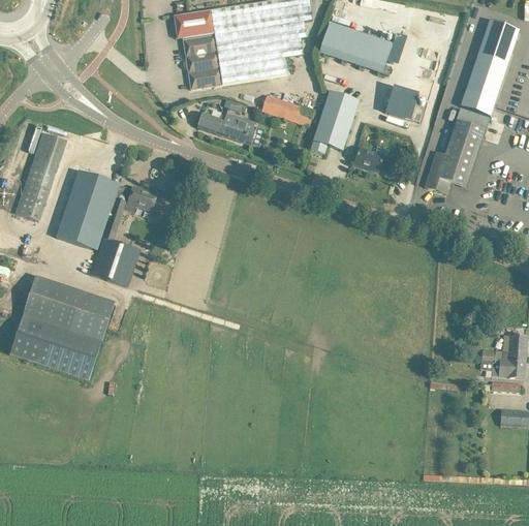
[(180,14),(191,89),(287,73),(276,0),(270,0),(180,14)]
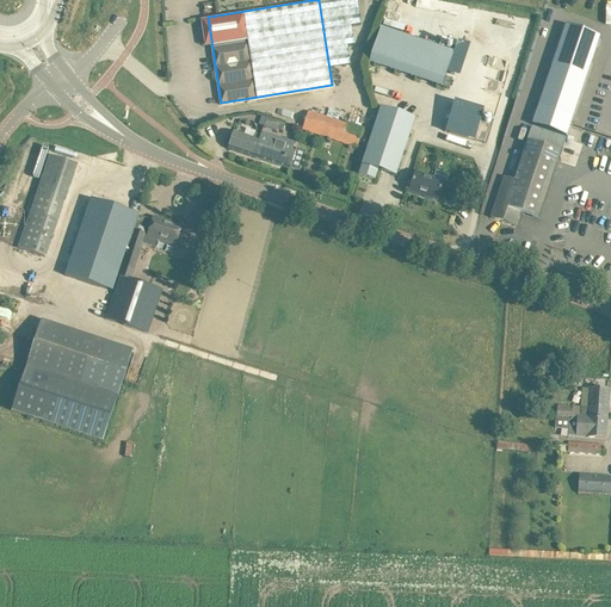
[(381,25),(369,60),(442,84),(454,49),(466,53),(479,13),(442,1),(430,41),(381,25)]
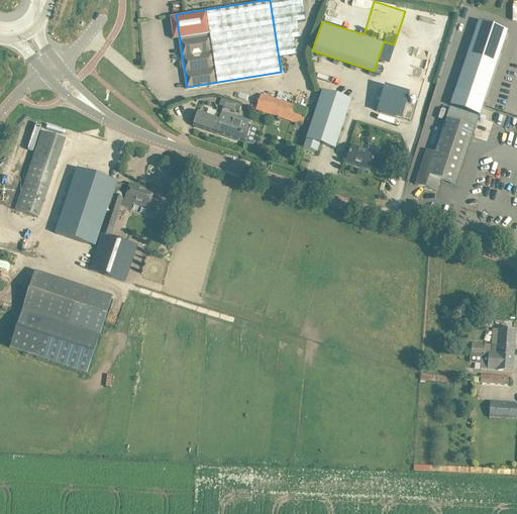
[(451,19),(452,13),(425,9),(424,16),(451,19)]
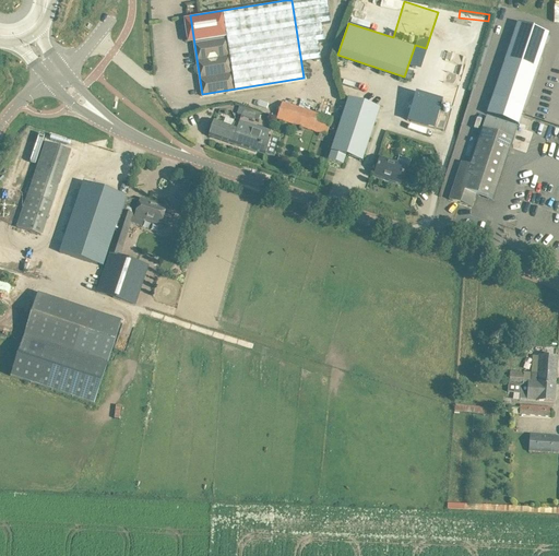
[(516,22),(486,114),(518,123),(548,33),(516,22)]
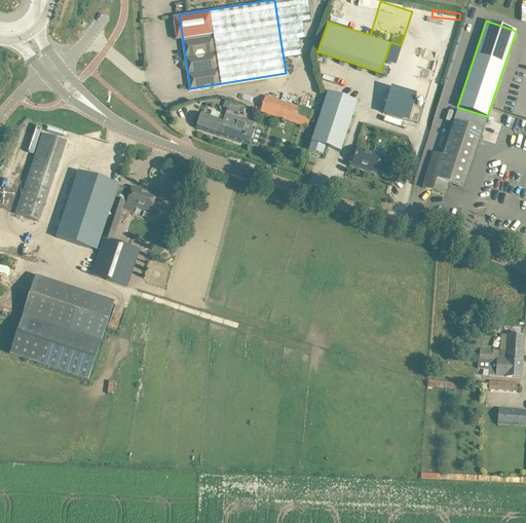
[(312,136),(308,148),(318,151),(320,149),(323,150),(325,144),(328,145),(340,149),(358,100),(328,90),(312,136)]
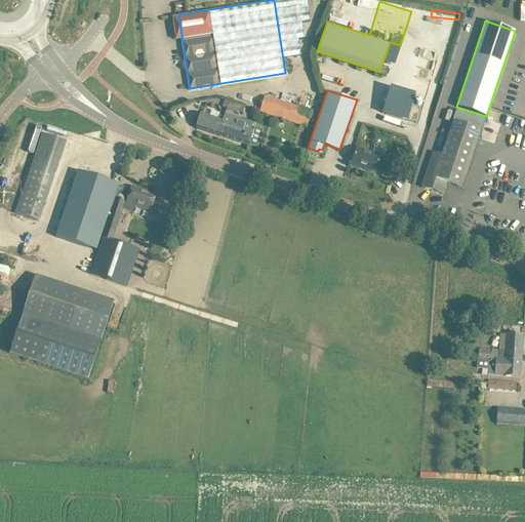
[(265,93),(259,110),(313,127),(318,113),(311,111),(312,109),(265,93)]
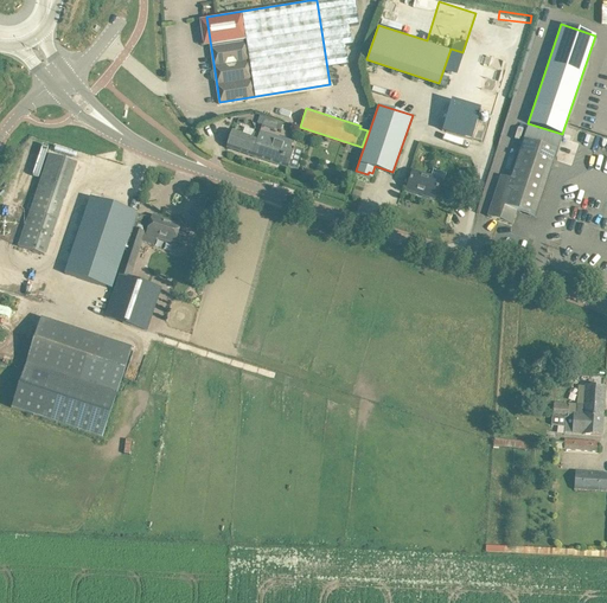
[(264,115),(262,123),(263,123),(276,128),(276,127),(279,120),(264,115)]
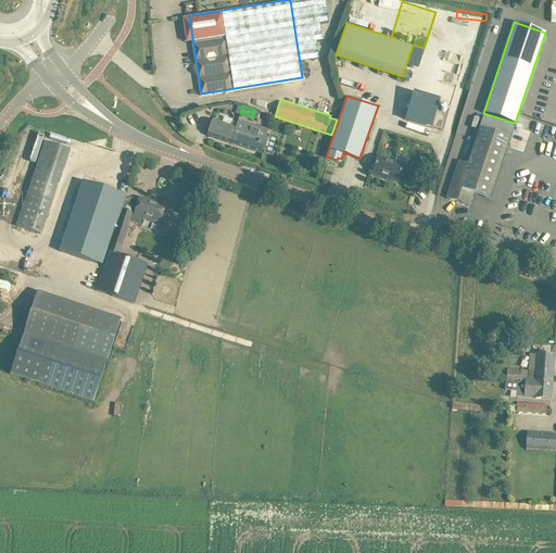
[(437,110),(432,125),(433,126),(441,128),(445,113),(437,110)]
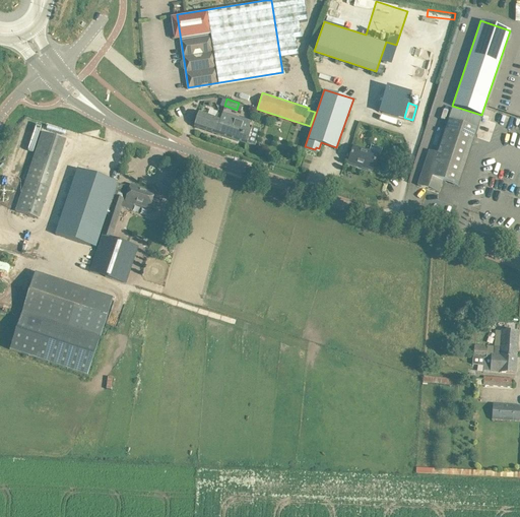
[(420,184),(425,182),(427,183),(426,186),(439,190),(443,179),(458,184),(481,117),(452,107),(437,150),(430,148),(417,183),(420,184)]
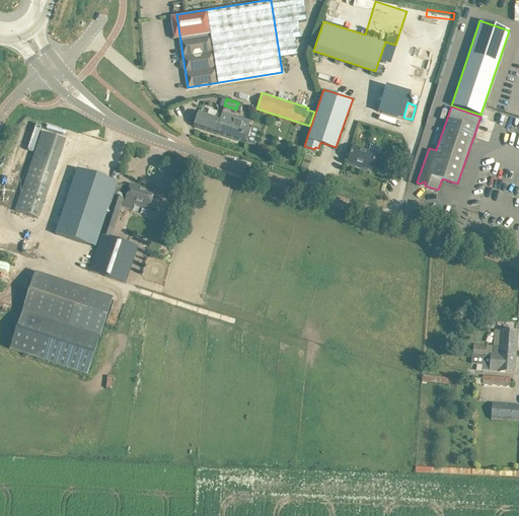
[(199,109),(194,124),(246,142),(246,140),(254,143),(261,126),(251,124),(250,127),(248,126),(250,119),(234,114),(222,109),(221,113),(216,111),(215,115),(199,109)]
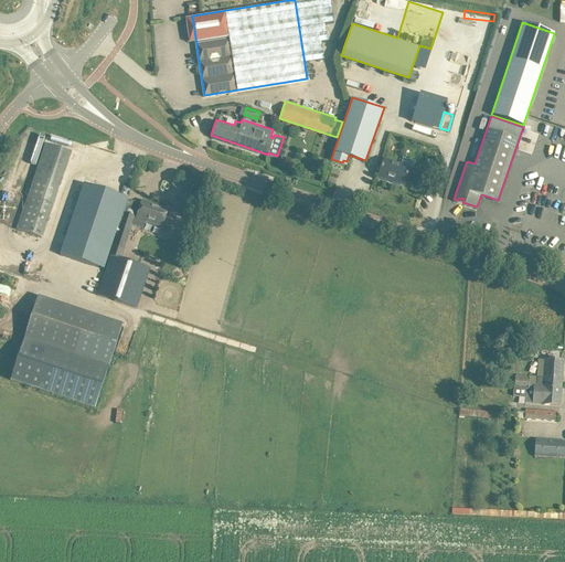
[(38,234),(49,200),(54,202),(64,175),(72,150),(46,141),(38,166),(18,228),(38,234)]
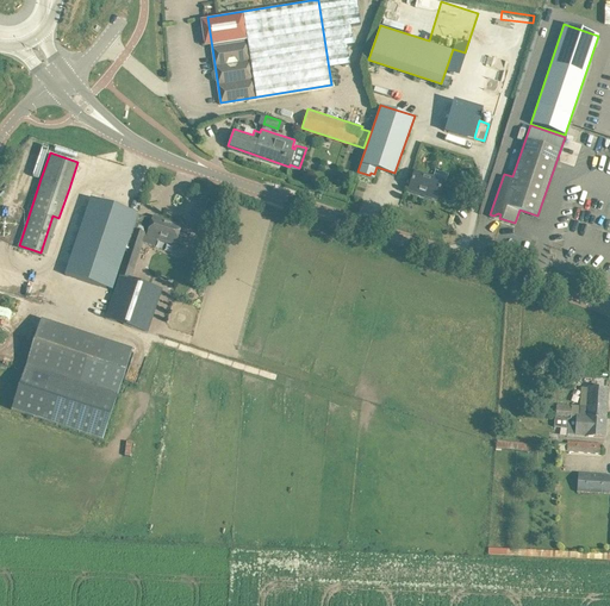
[(424,193),(437,197),(437,195),(439,191),(443,177),(416,168),(409,188),(418,191),(419,189),(424,192),(424,193)]
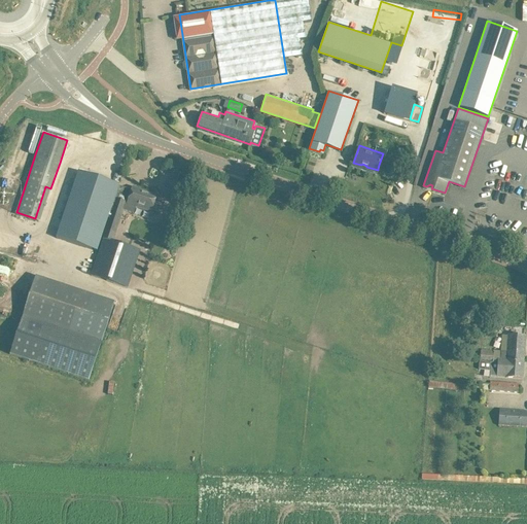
[(56,236),(97,249),(118,183),(119,183),(78,169),(56,236)]
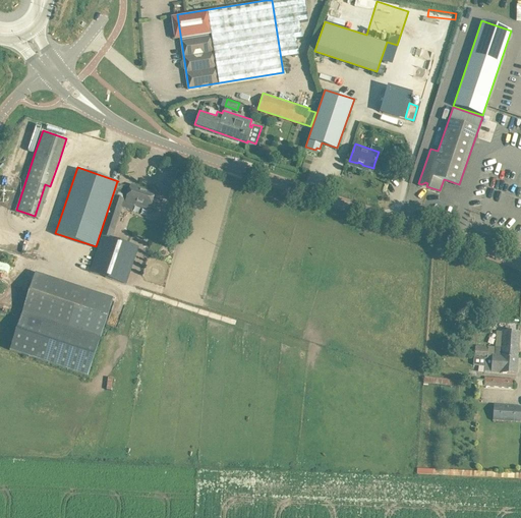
[(121,205),(132,209),(134,202),(150,207),(155,191),(131,183),(126,197),(115,194),(90,270),(126,282),(126,281),(122,280),(134,244),(111,236),(121,205)]
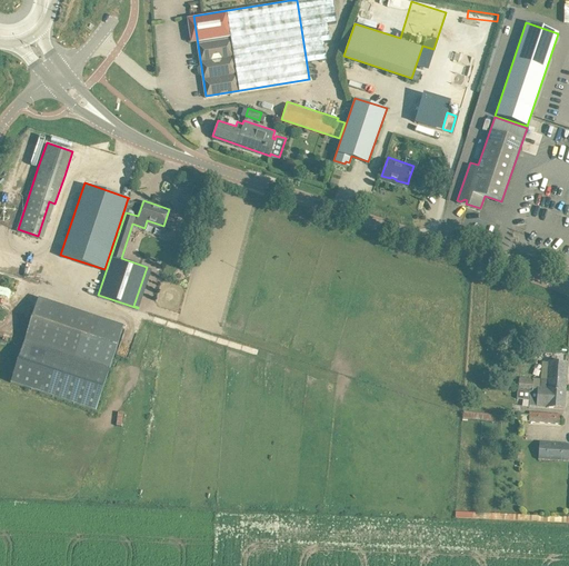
[(23,339),(25,339),(109,367),(123,326),(38,297),(23,339)]
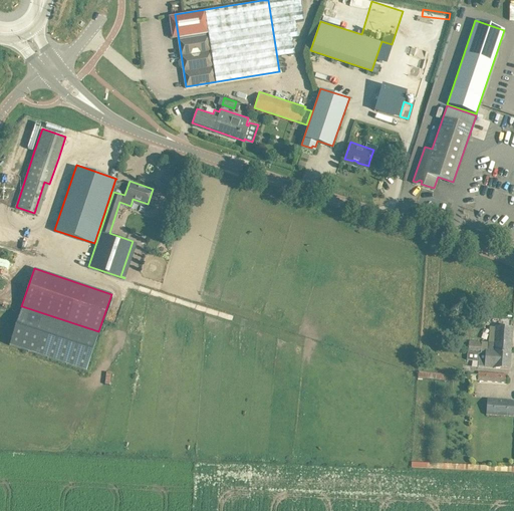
[(22,306),(10,343),(86,368),(98,331),(22,306)]
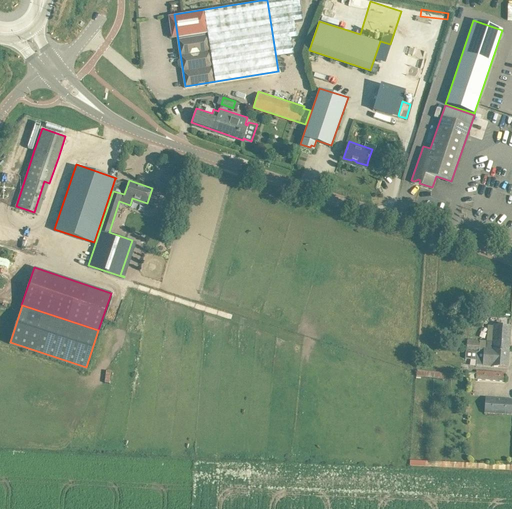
[(471,321),(470,323),(479,324),(480,316),(462,315),(462,321),(471,321)]
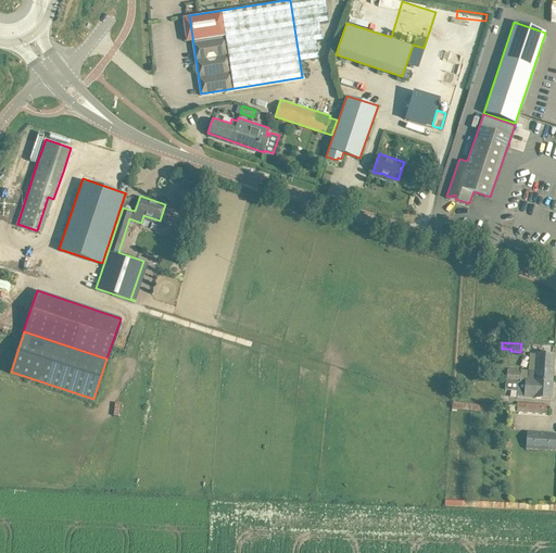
[(505,379),(504,388),(517,389),(517,394),(525,394),(534,396),(543,397),(551,397),(552,378),(553,364),(554,353),(536,352),(535,369),(528,368),(528,378),(526,378),(520,377),(520,380),(506,379),(505,379)]
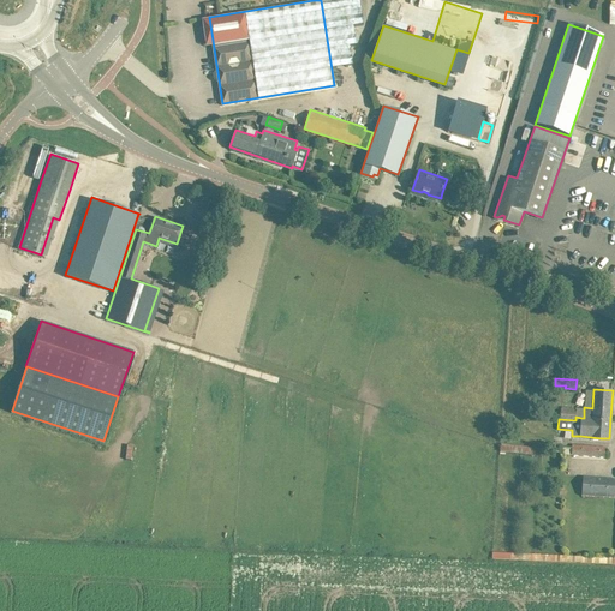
[(561,407),(560,419),(575,420),(575,417),(577,407),(577,405),(561,403),(561,407)]
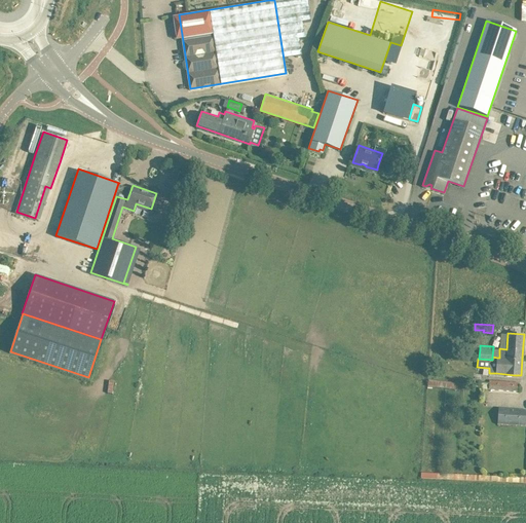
[(481,381),(480,386),(518,389),(519,380),(489,378),(489,381),(481,381)]
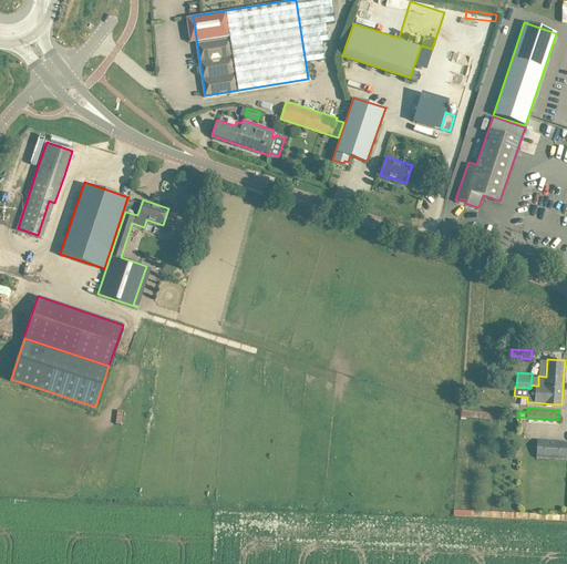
[(566,457),(566,439),(537,438),(536,455),(566,458),(566,457)]
